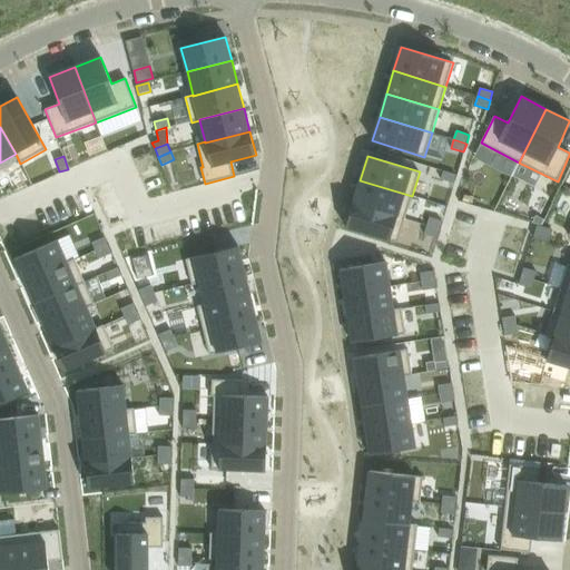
[(443,170),(441,179),(454,184),(457,175),(443,170)]
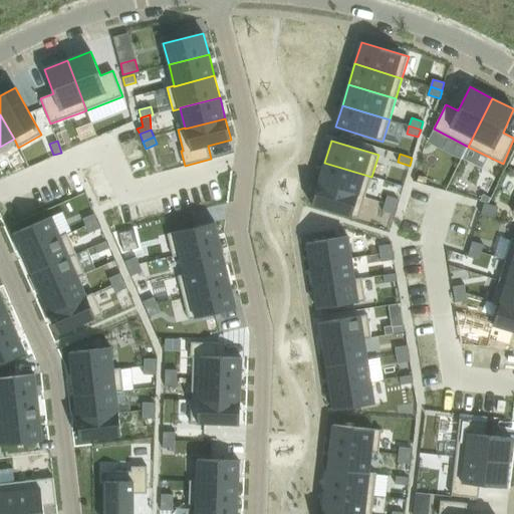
[(324,163),(318,183),(365,198),(371,177),(324,163)]
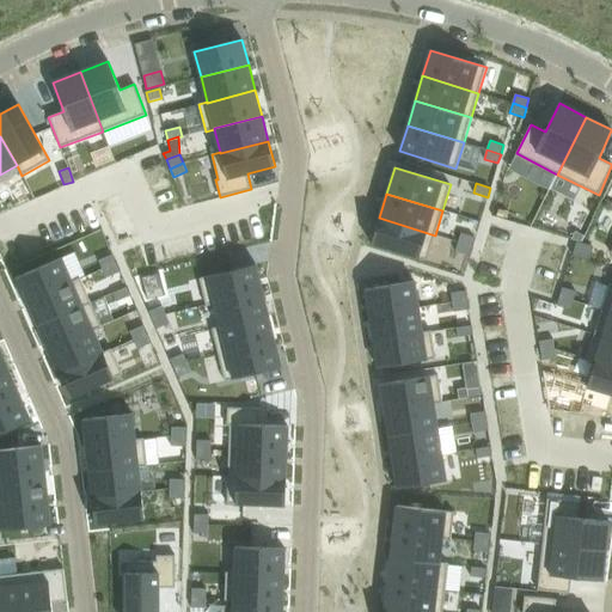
[(379,218),(372,244),(427,261),(435,236),(379,218)]
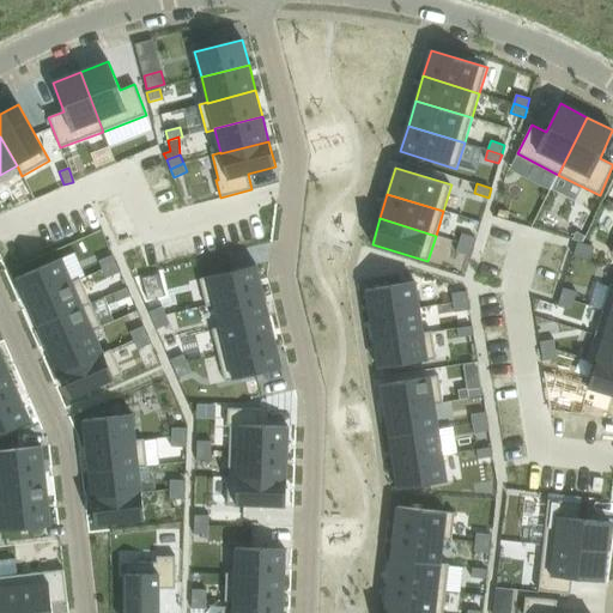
[(462,234),(459,243),(473,247),(475,238),(462,234)]
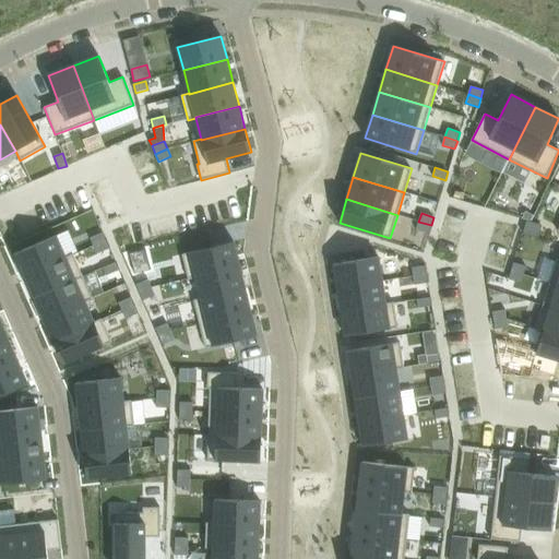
[(526,221),(523,234),(538,238),(542,225),(526,221)]
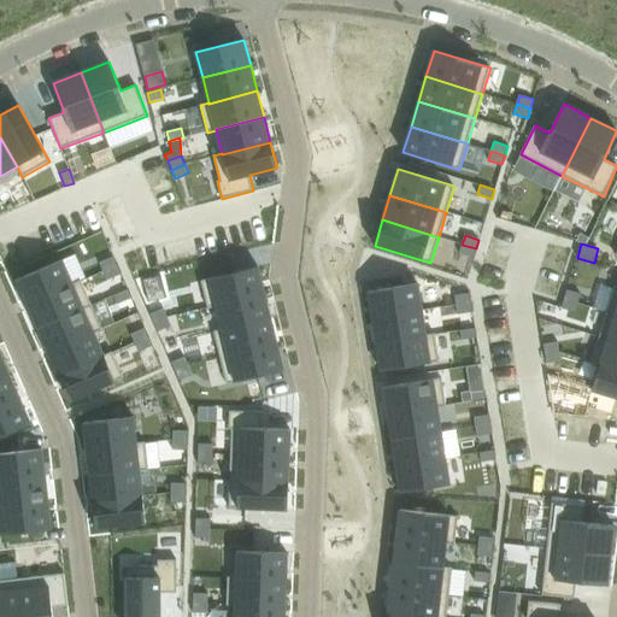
[(462,245),(459,253),(474,258),(476,248),(462,245)]
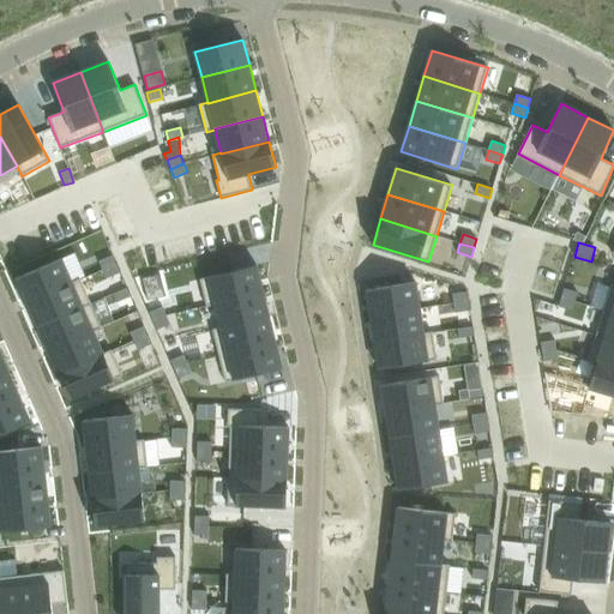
[(112,256),(98,262),(103,270),(116,265),(112,256)]
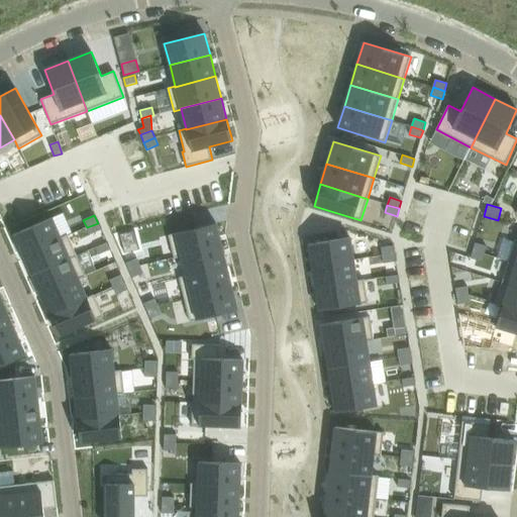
[(53,218),(14,234),(22,254),(61,238),(61,237),(53,218)]
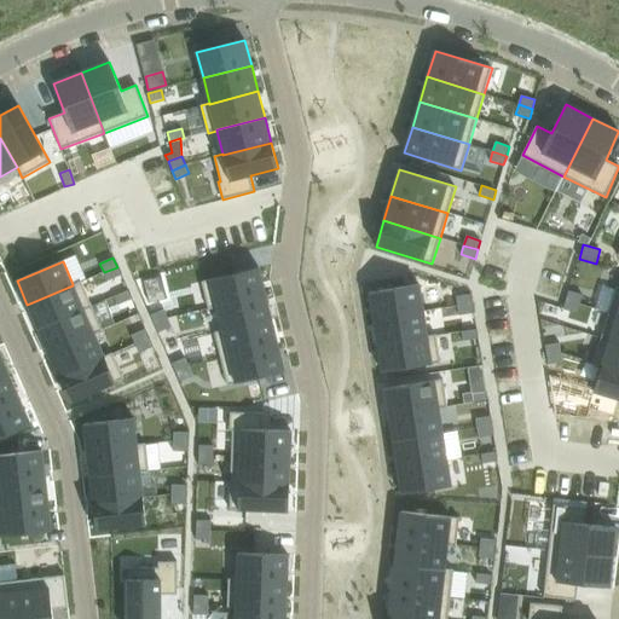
[(117,267),(104,272),(108,282),(121,276),(117,267)]
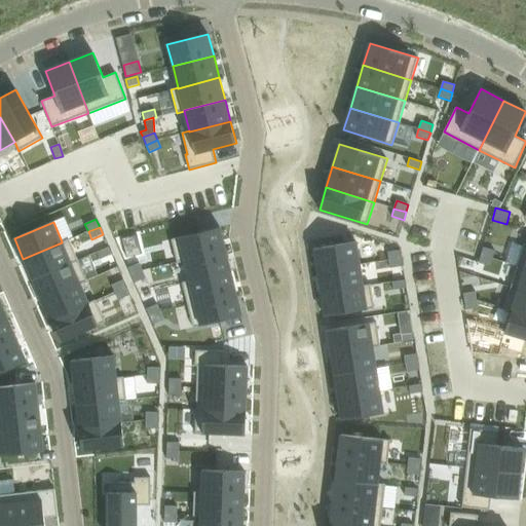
[(220,227),(172,239),(177,263),(185,261),(184,260),(225,250),(220,227)]
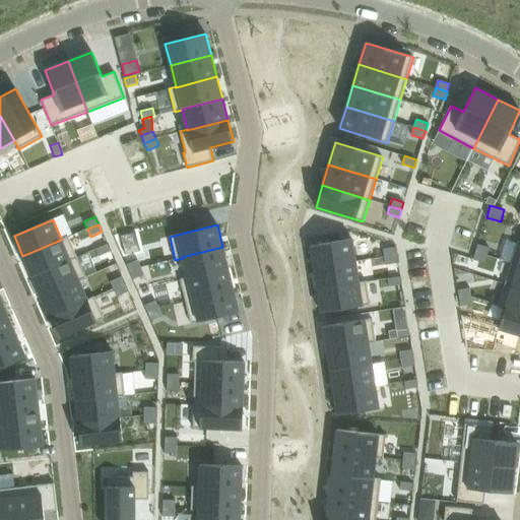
[(61,240),(22,256),(31,277),(77,257),(68,236),(61,239),(61,240)]
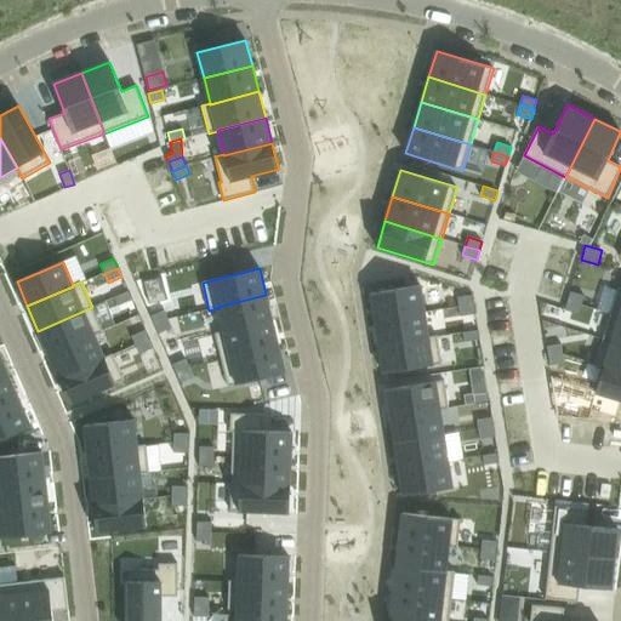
[(422,285),(371,294),(375,320),(426,312),(422,285)]
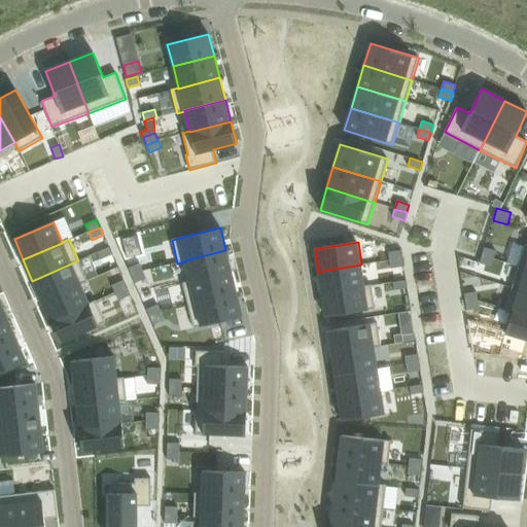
[(108,247),(97,252),(101,260),(112,255),(108,247)]
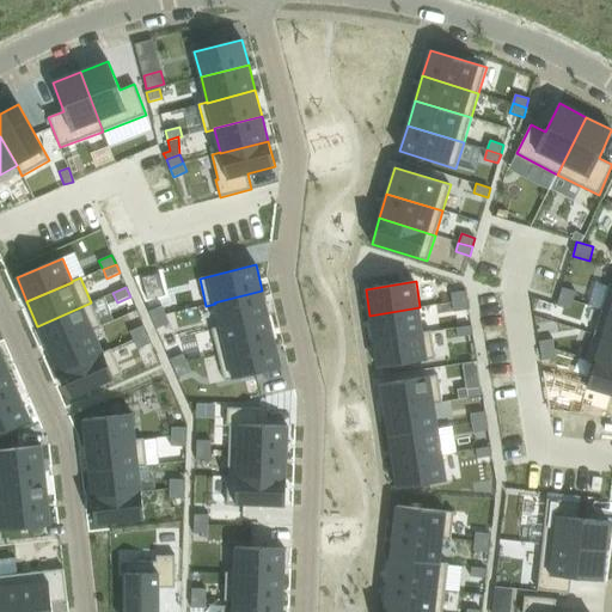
[(563,288),(560,297),(574,301),(576,292),(563,288)]
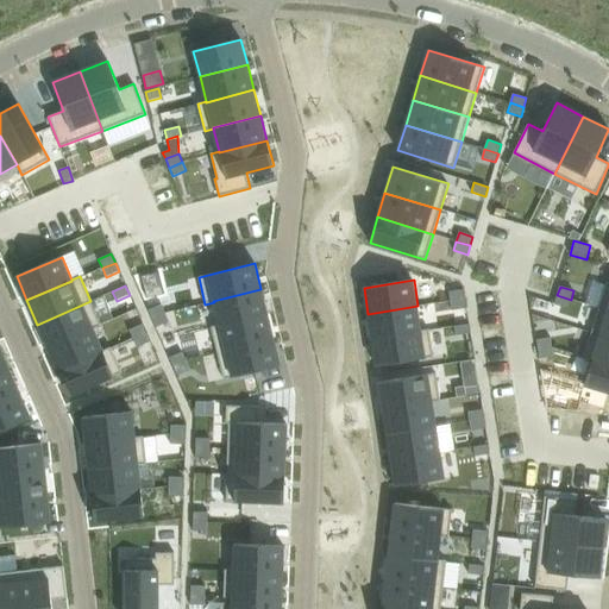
[(261,289),(213,301),(214,302),(219,325),(219,326),(268,314),(261,289)]
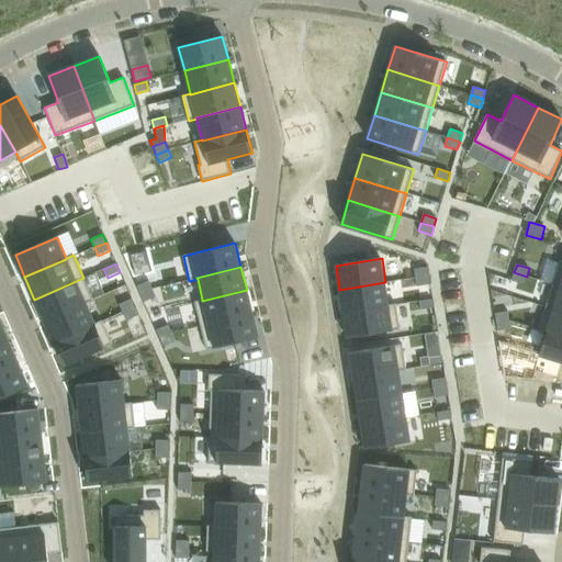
[(427,267),(414,269),(415,278),(428,276),(427,267)]
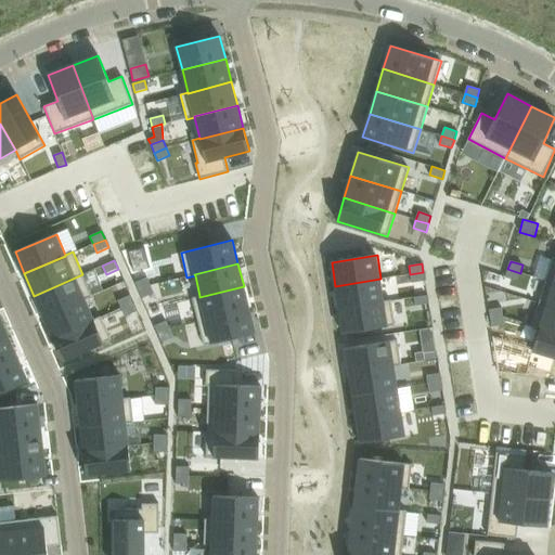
[(507,269),(505,278),(517,281),(520,273),(507,269)]
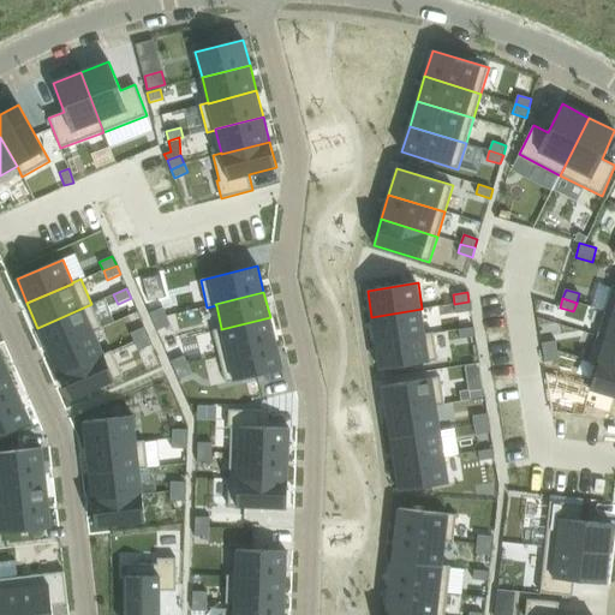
[(469,302),(454,304),(457,314),(471,311),(469,302)]
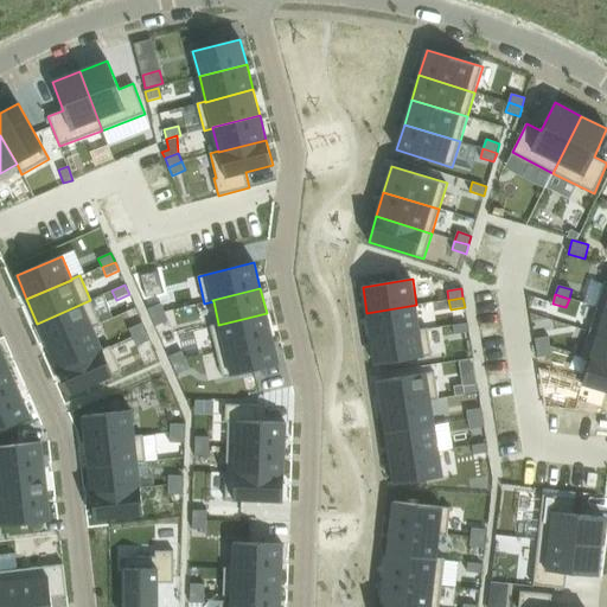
[(90,300),(37,324),(48,347),(93,327),(93,328),(101,325),(90,300)]
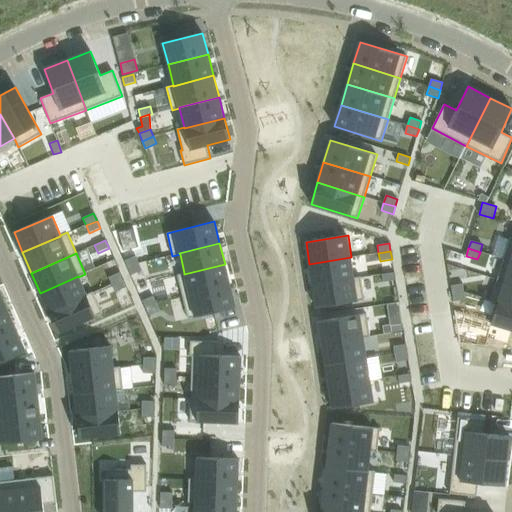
[(136,256),(125,261),(128,268),(139,263),(136,256)]
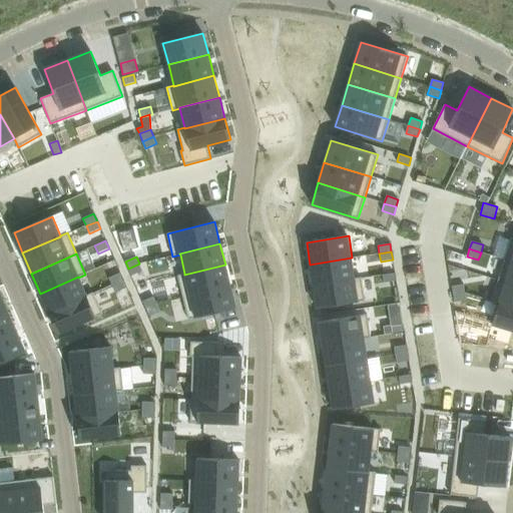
[(351,259),(310,265),(314,286),(355,280),(355,279),(351,259)]
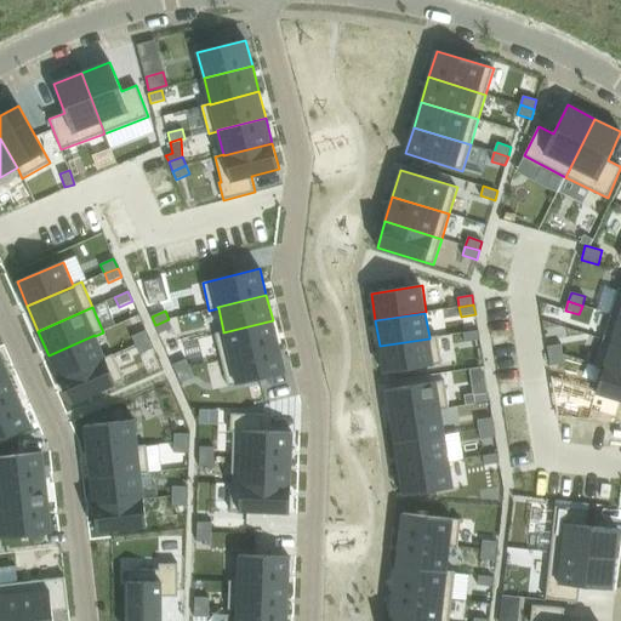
[(620,317),(611,313),(603,340),(620,345),(620,317)]
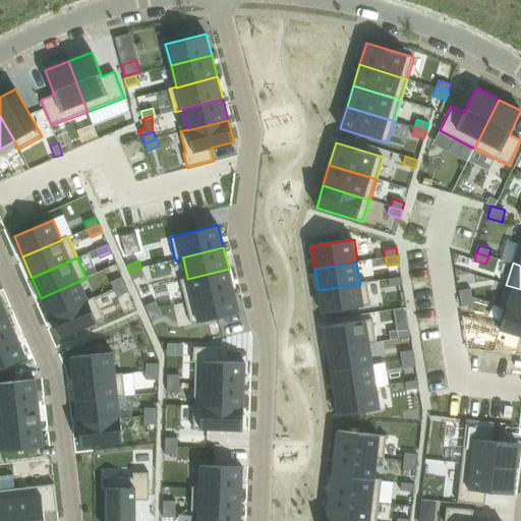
[(141,268),(130,273),(133,280),(145,275),(141,268)]
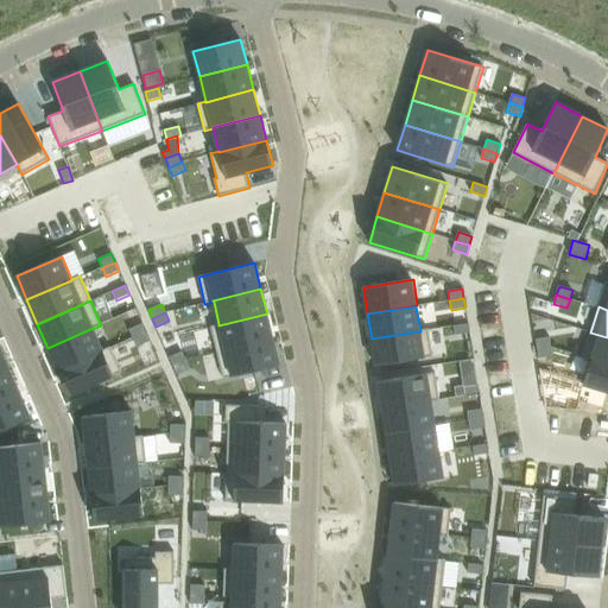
[(219,324),(210,327),(217,353),(273,340),(267,314),(219,325),(219,324)]
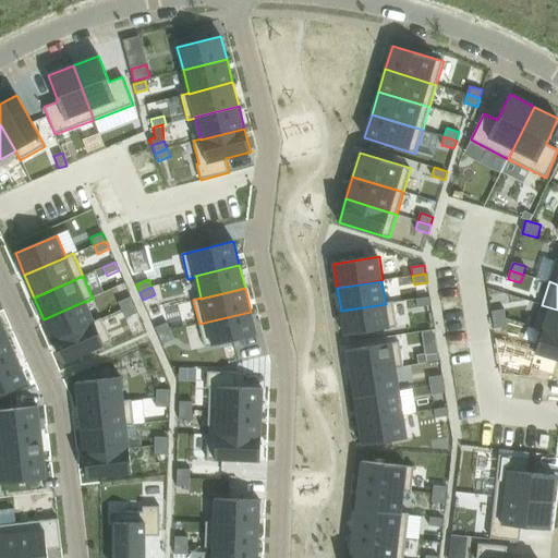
[(429,296),(416,299),(417,307),(431,305),(429,296)]
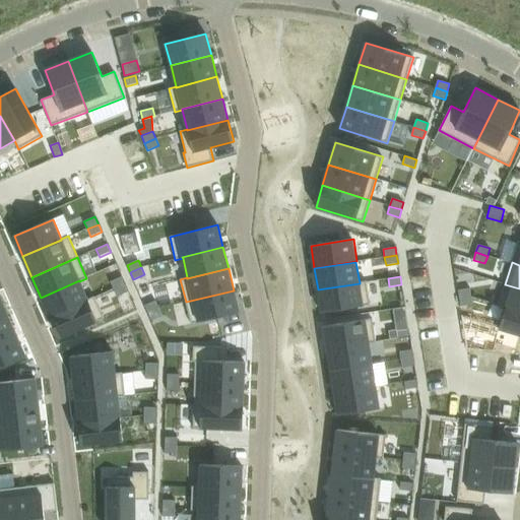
[(122,277),(110,281),(114,289),(125,284),(122,277)]
